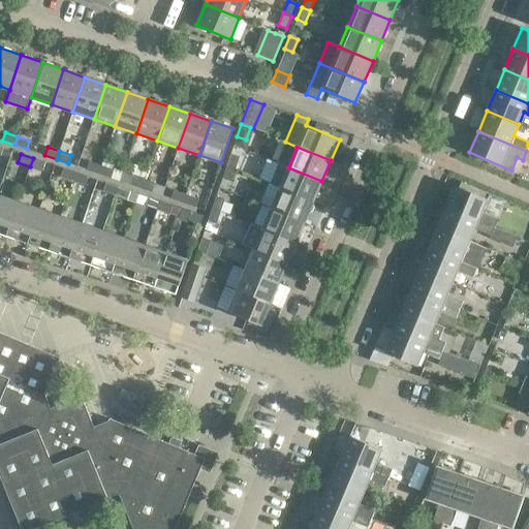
[(240,157),(230,154),(226,166),(236,169),(240,157)]
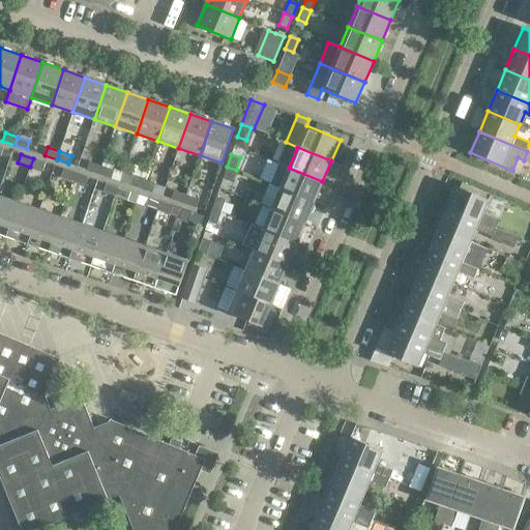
[(46,163),(33,158),(30,167),(42,171),(46,163)]
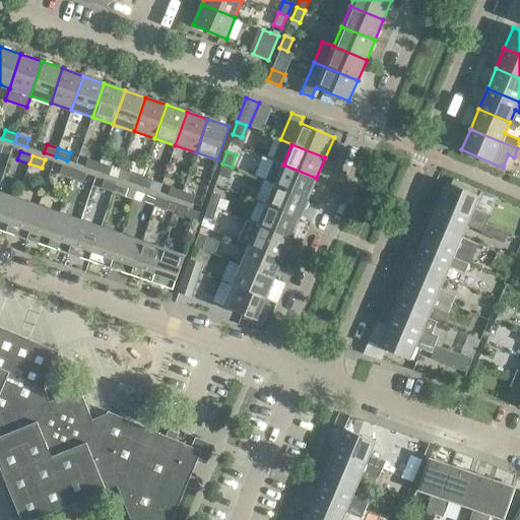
[(87,158),(85,167),(96,171),(100,163),(87,158)]
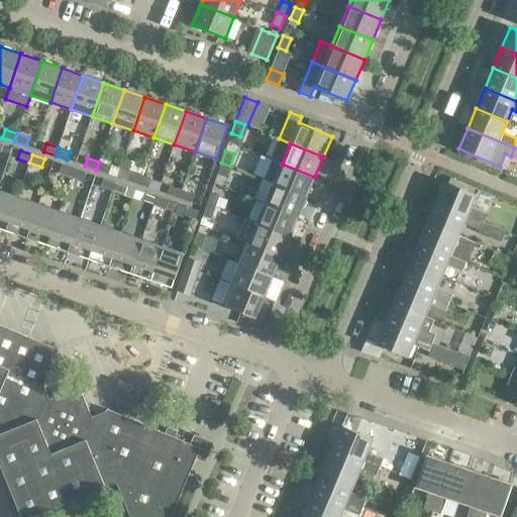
[(264,180),(274,184),(306,197),(314,177),(282,164),(273,160),(264,180)]
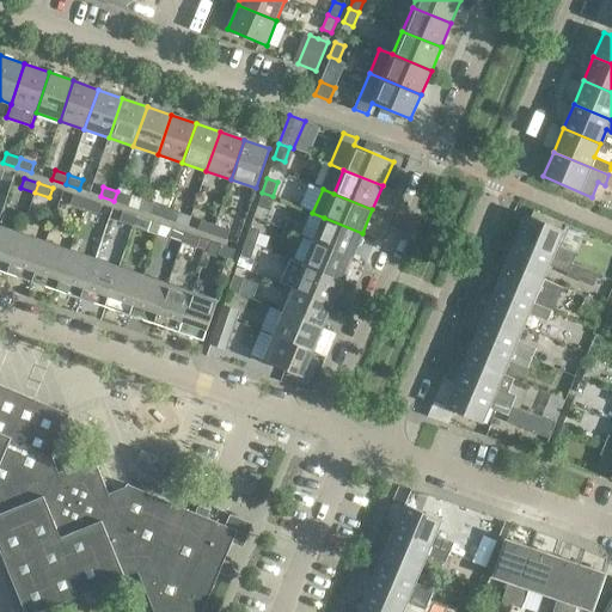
[(132,196),(117,191),(114,201),(128,206),(132,196)]
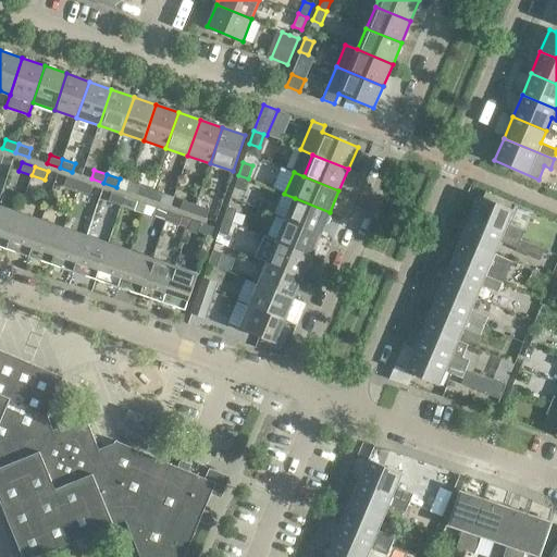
[(248,178),(238,175),(234,188),(243,192),(248,178)]
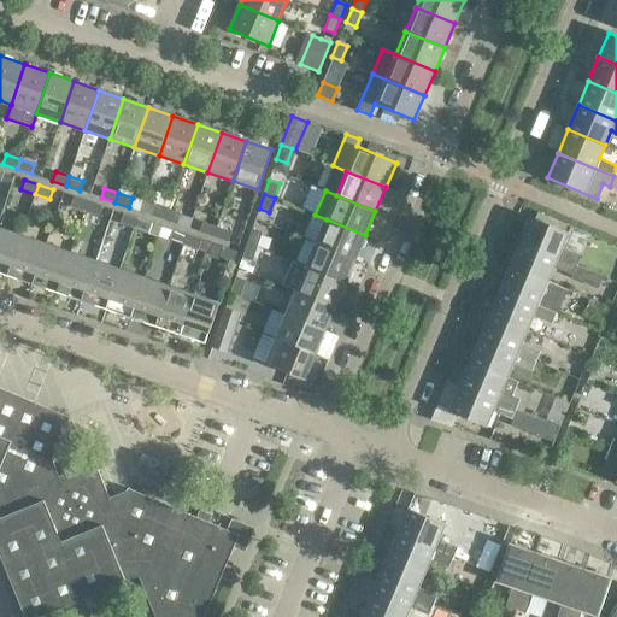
[(88,201),(74,197),(70,206),(84,211),(88,201)]
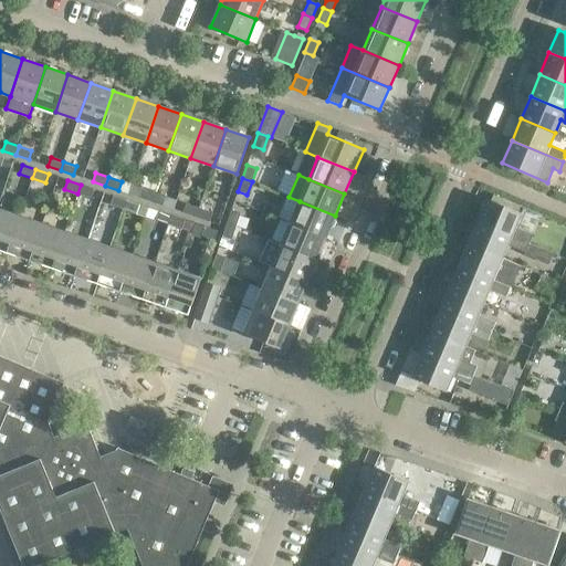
[(94,189),(81,185),(77,194),(91,198),(94,189)]
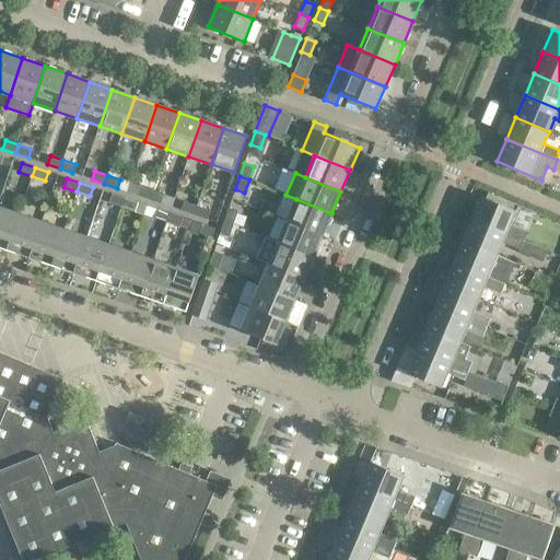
[(139,186),(136,195),(149,199),(152,190),(139,186)]
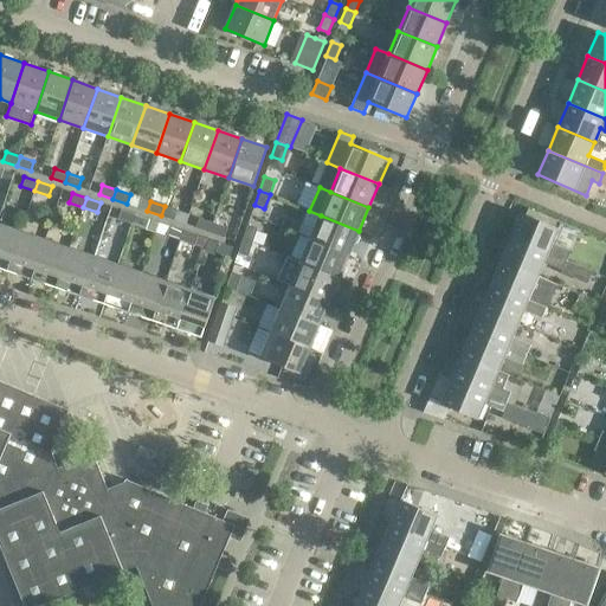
[(179,211),(165,206),(161,216),(175,220),(179,211)]
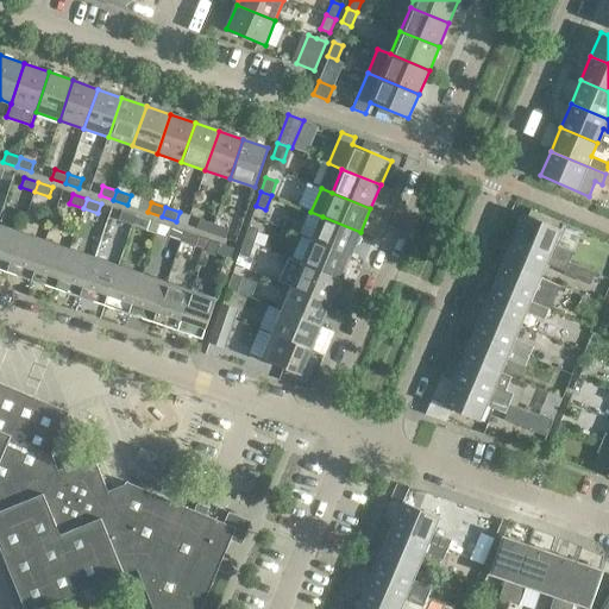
[(136,215),(121,211),(118,220),(132,225),(136,215)]
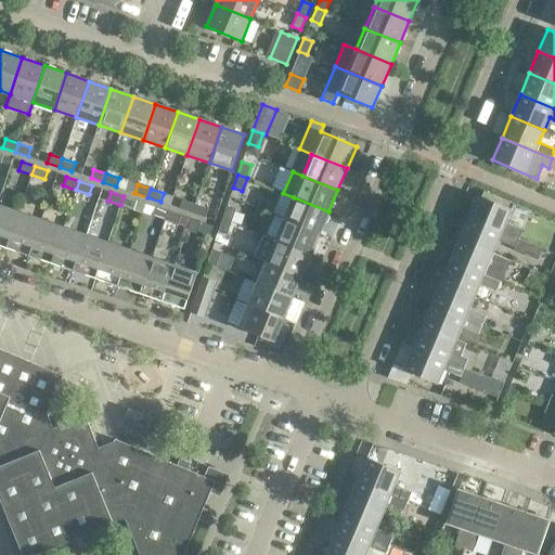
[(477,195),(468,218),(518,239),(523,230),(505,222),(511,209),(477,195)]
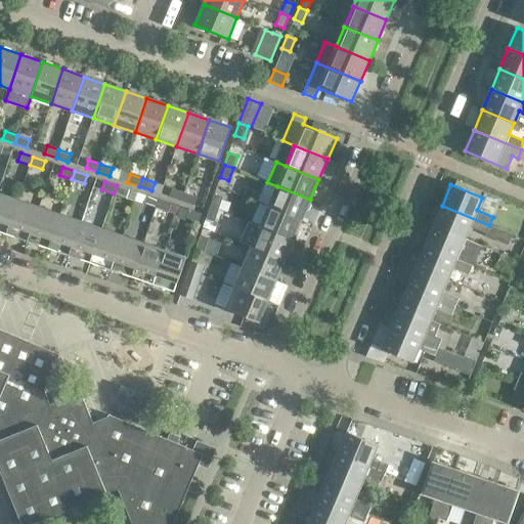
[(129,189),(117,185),(114,193),(126,198),(129,189)]
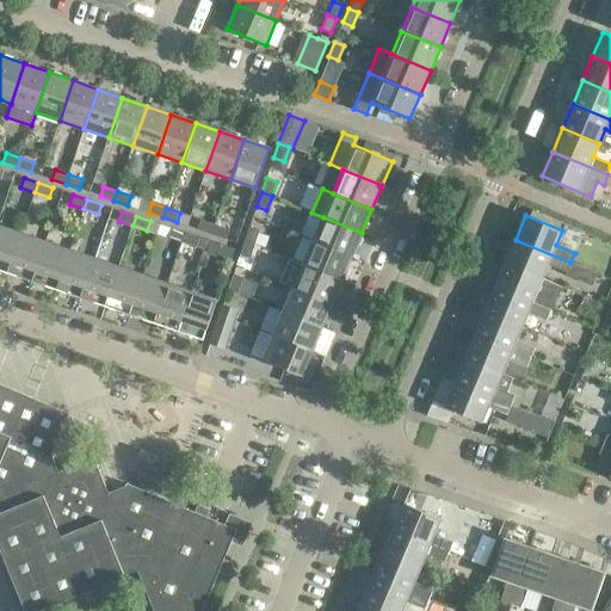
[(362,233),(323,217),(313,240),(352,257),(362,233)]
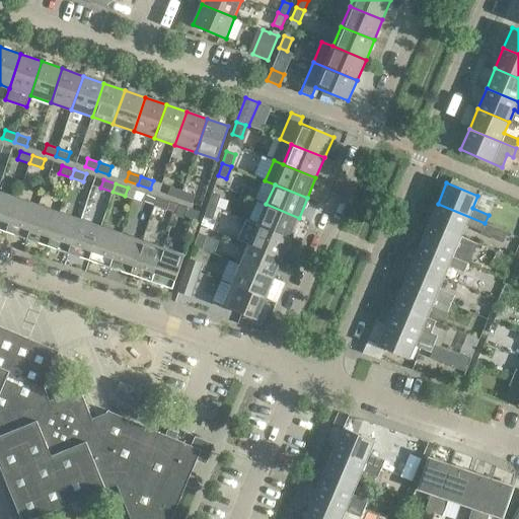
[(170,187),(167,195),(179,199),(182,191),(170,187)]
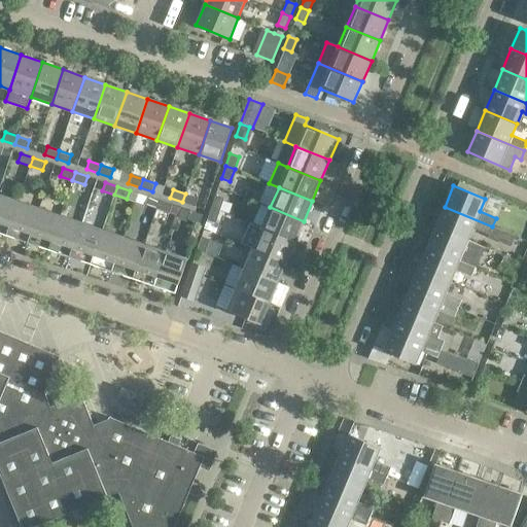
[(198,198),(185,194),(182,202),(195,206),(198,198)]
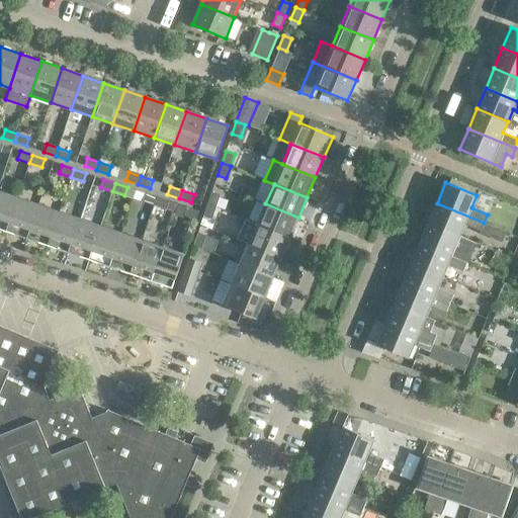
[(17,198),(0,191),(0,229),(6,232),(17,198)]
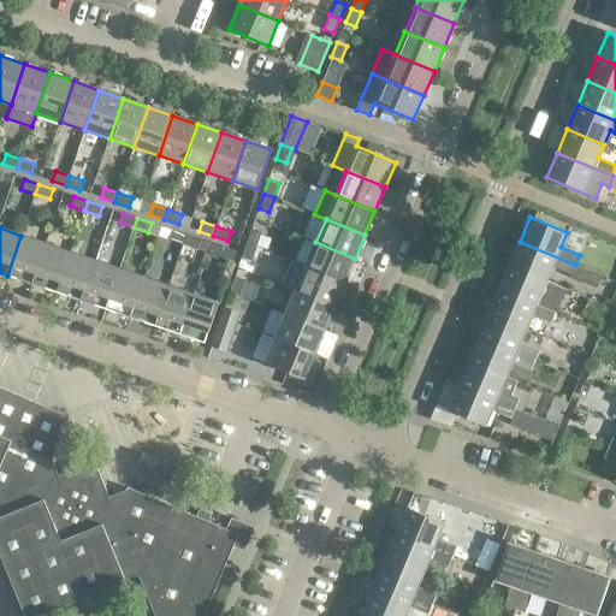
[(262,232),(252,229),(247,243),(258,246),(262,232)]
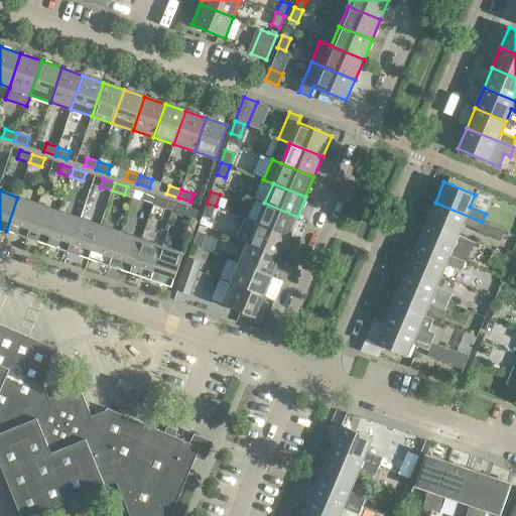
[(156,197),(144,192),(141,201),(153,205),(156,197)]
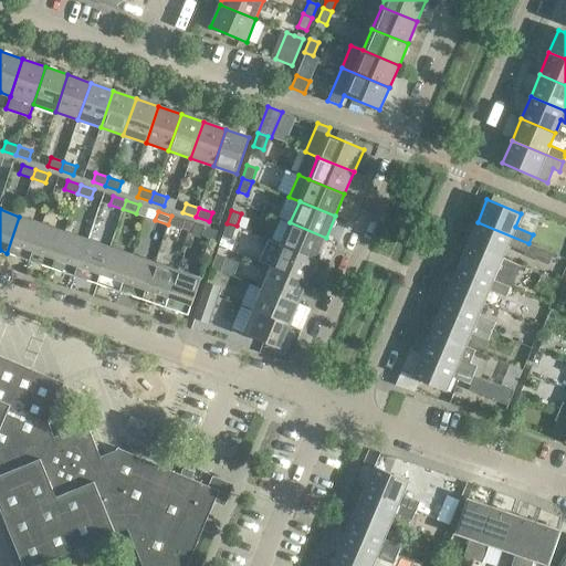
[(184,220),(171,216),(168,224),(181,229),(184,220)]
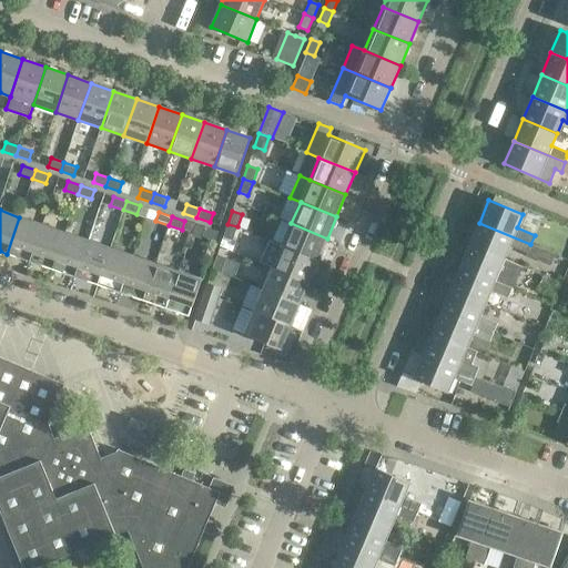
[(42,225),(19,217),(7,254),(30,262),(42,225)]
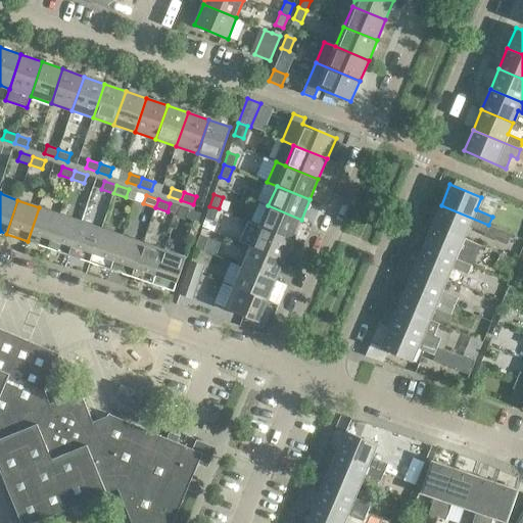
[(301,220),(268,205),(259,226),(292,240),(301,220)]
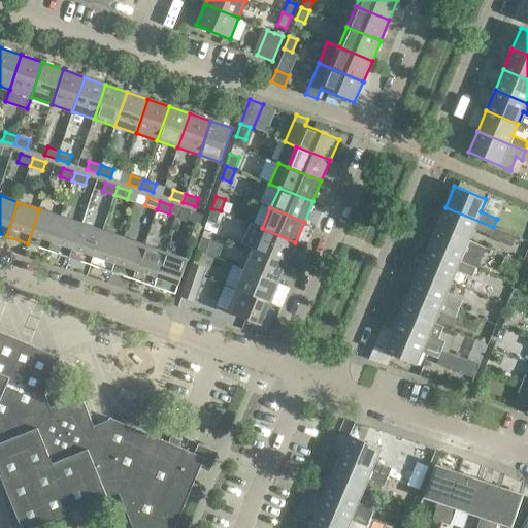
[(446,207),(436,228),(468,241),(473,229),(490,236),(493,227),(446,207)]
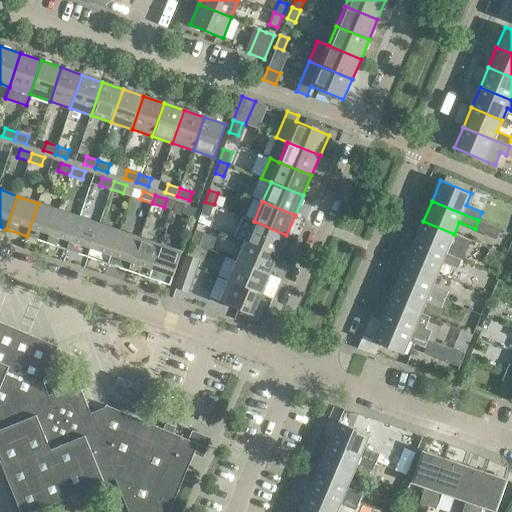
[(214,204),(205,202),(201,213),(209,216),(214,204)]
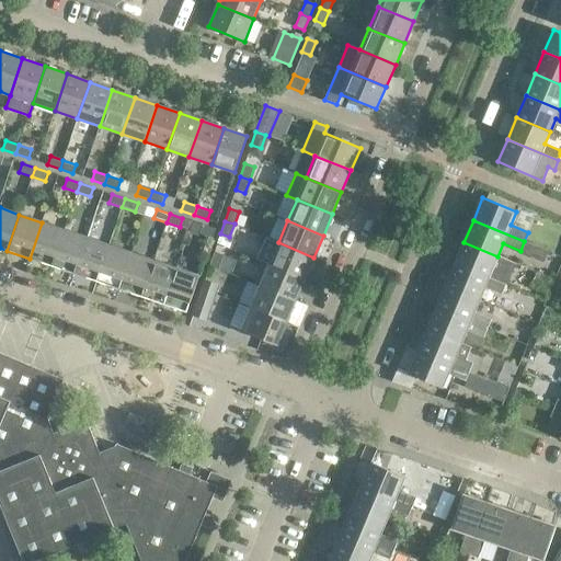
[(64,229),(42,222),(30,259),(52,266),(64,229)]
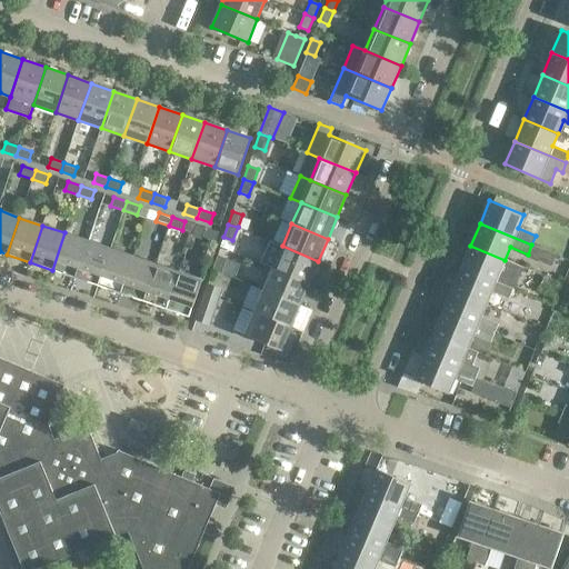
[(218,232),(205,228),(201,237),(215,241),(218,232)]
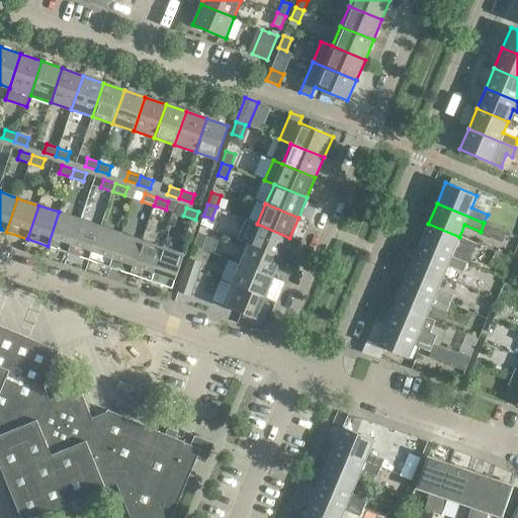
[(80,219),(59,211),(48,246),(68,253),(80,219)]
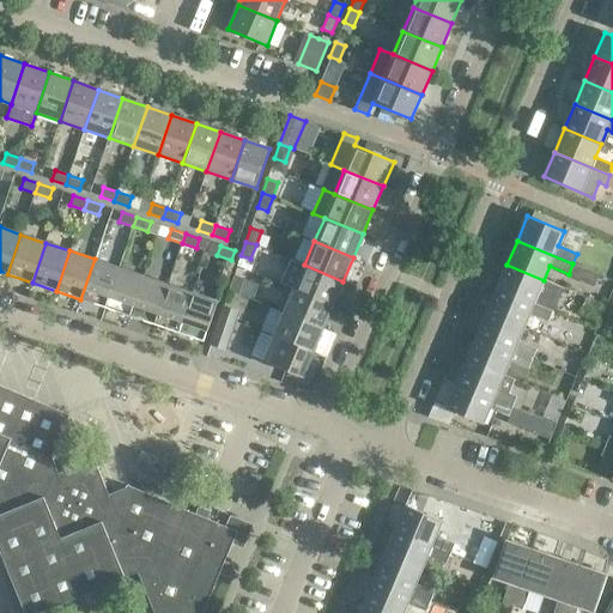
[(119,267),(95,259),(80,299),(105,308),(119,267)]
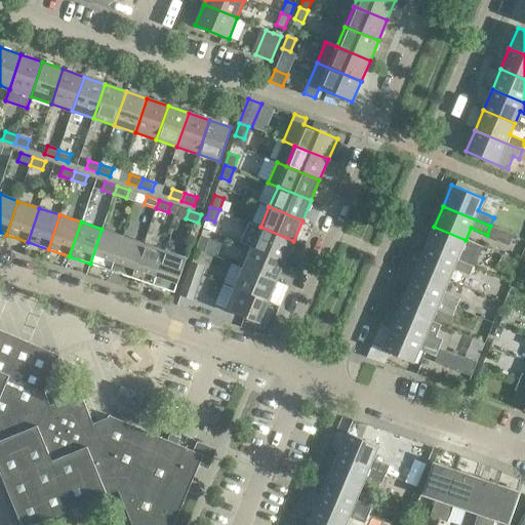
[(240,243),(251,247),(285,261),(293,241),(260,227),(249,223),(240,243)]
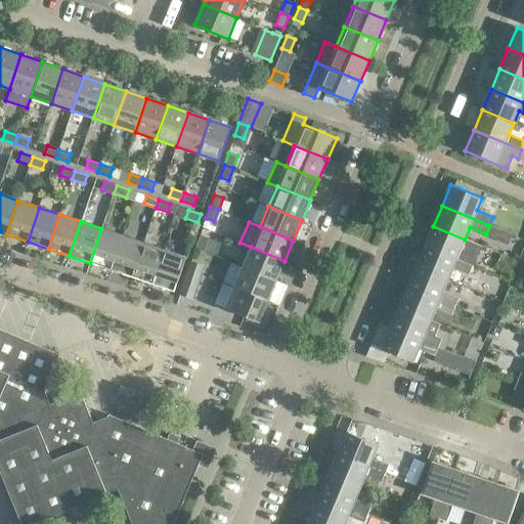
[(433,226),(425,246),(472,266),(474,266),(482,247),(465,239),(433,226)]
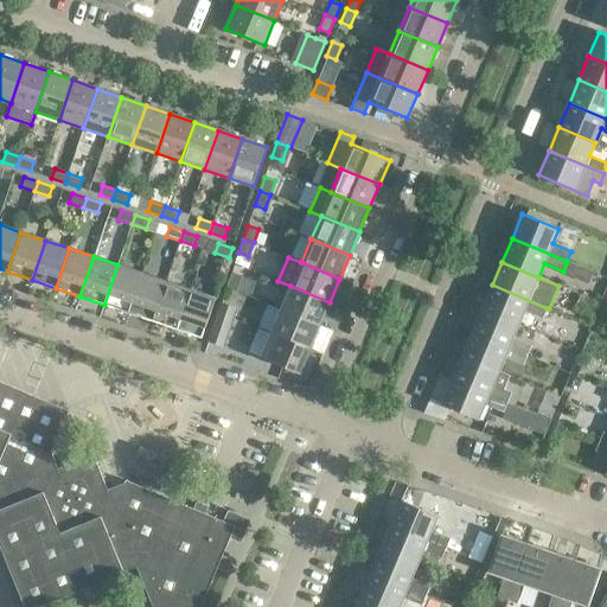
[(142,273),(117,264),(104,305),(128,313),(142,273)]
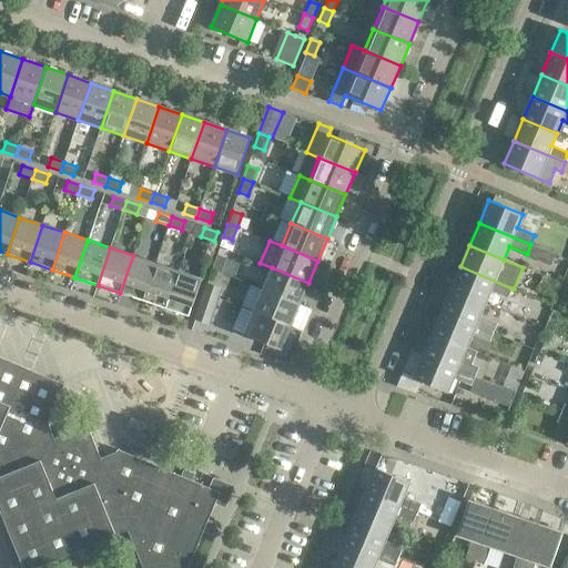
[(155,263),(133,255),(120,293),(143,301),(155,263)]
